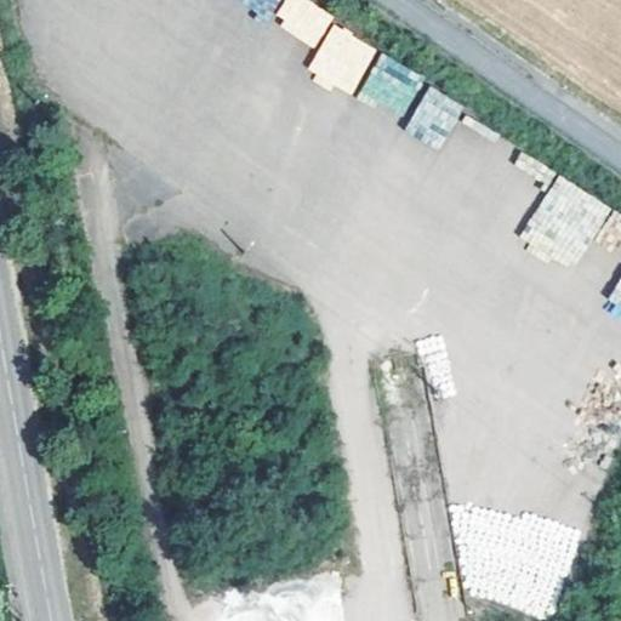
[(238,0),(266,18),(277,0),(238,0)]
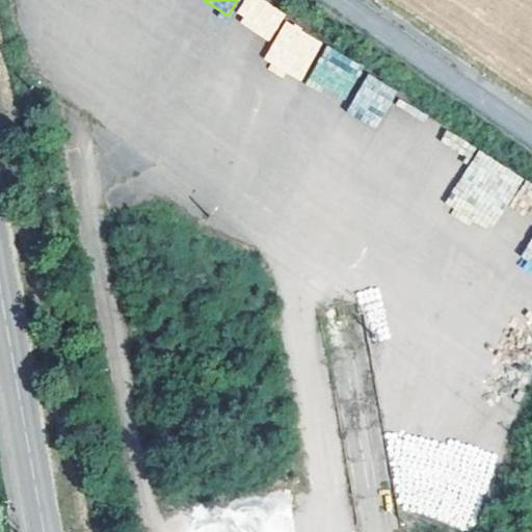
[(325,37),(258,0),(242,0),(232,19),(272,42),(262,60),(300,82),(325,37)]
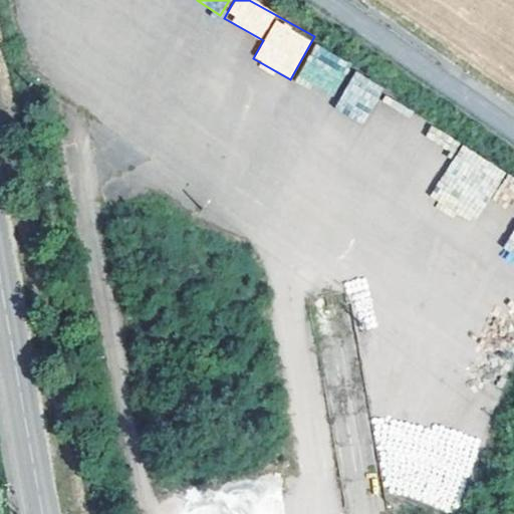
[(332,99),(352,64),(315,43),(296,79),(332,99)]
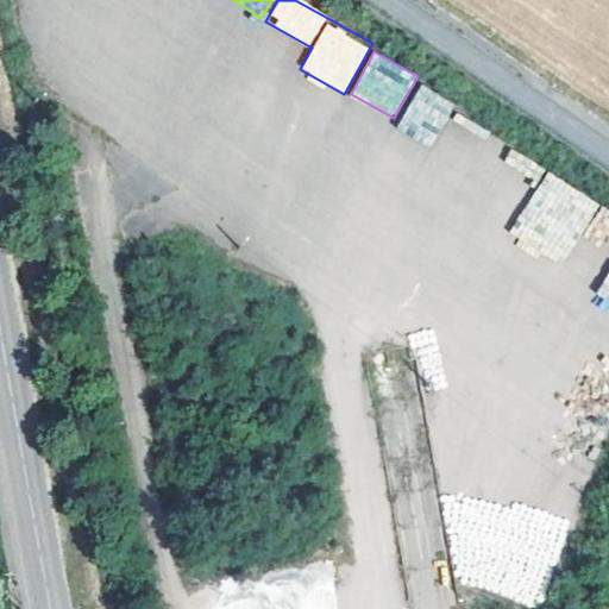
[(419,83),(396,130),(433,148),(454,101),(419,83)]
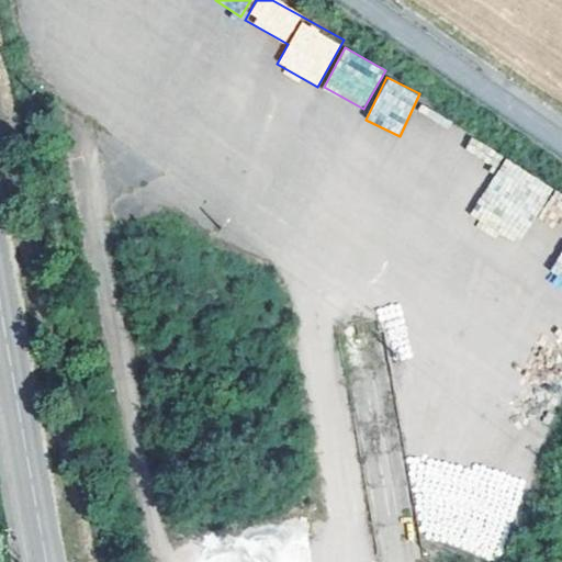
[(499,159),(469,222),(520,247),(552,184),(499,159)]
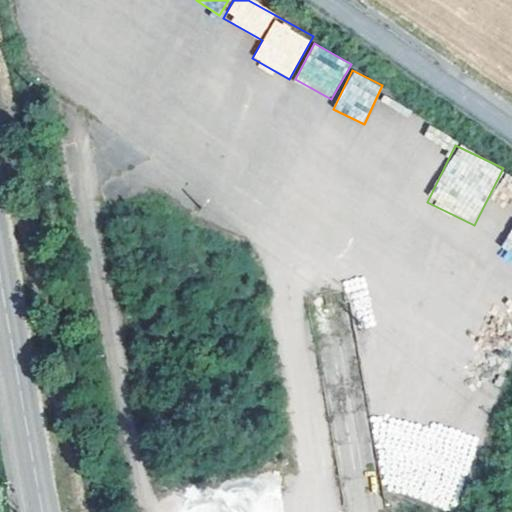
[(350,294),(356,328),(373,325),(367,291),(350,294)]
